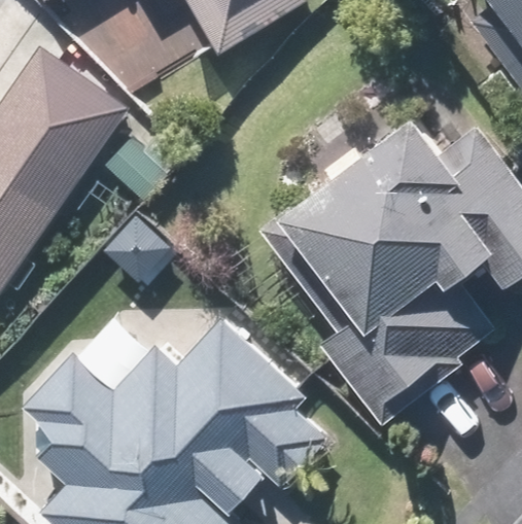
[(131,0),(100,0),(95,3),(127,61),(155,44),(131,0)]
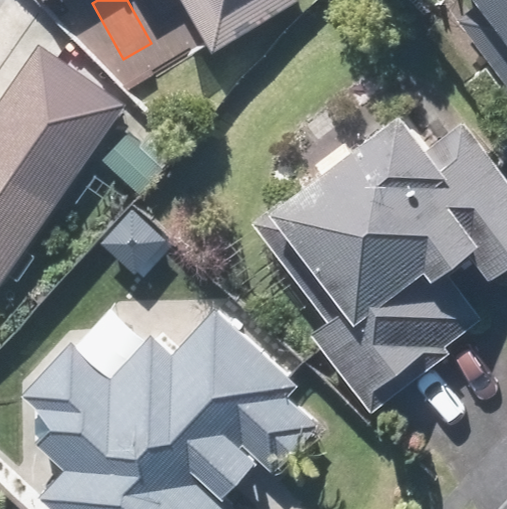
[(180,0),(212,52),(298,0),(180,0)]
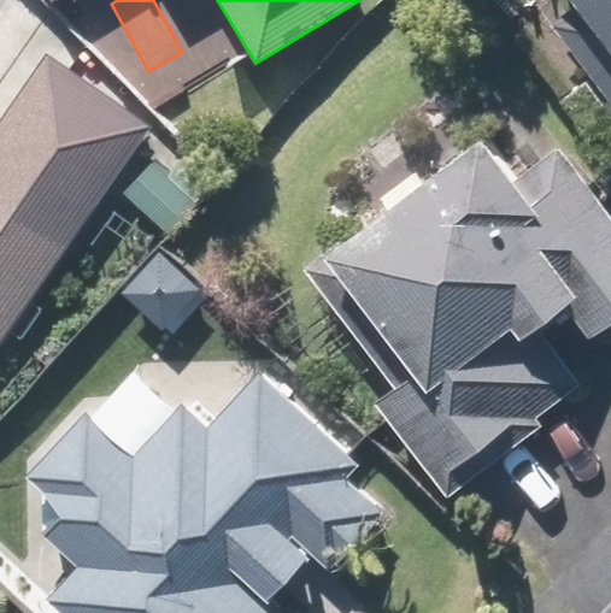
[(610,0),(570,0),(581,13),(559,29),(610,102),(610,0)]
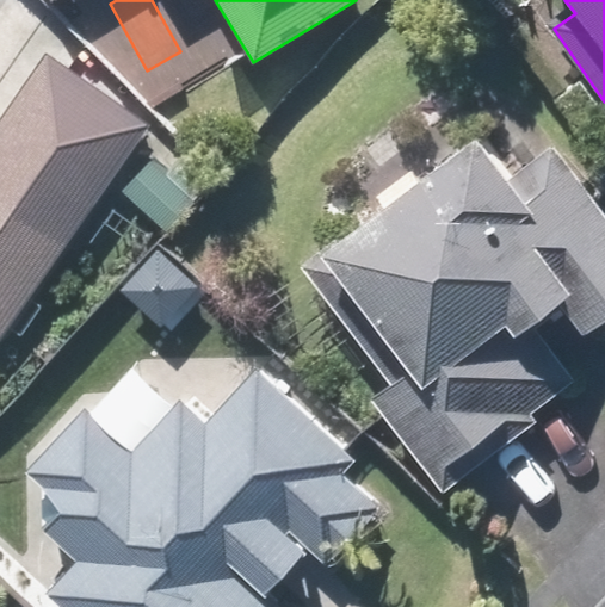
[(0,334),(4,338),(149,124),(50,57),(0,129),(0,334)]
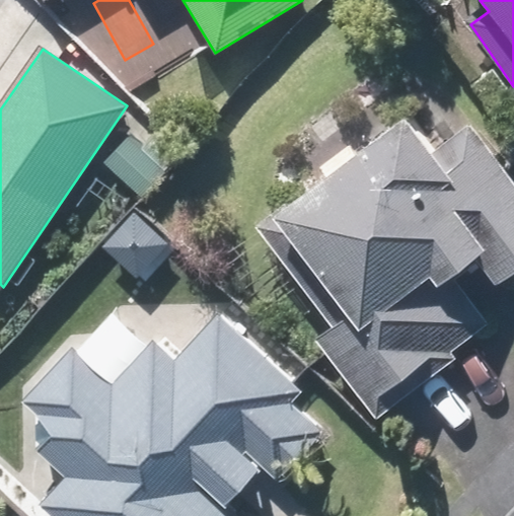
[(457,178),(407,112),(253,225),(331,328),(319,337),(370,403),(440,351),(445,358),(513,306),(513,280),(445,189),(457,178)]
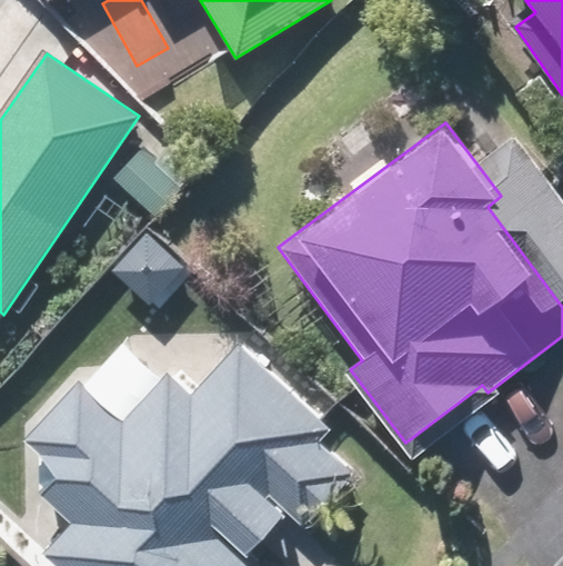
[(334,428),(241,344),(197,393),(172,370),(167,377),(126,340),(83,387),(78,383),(27,438),(59,467),(41,487),(76,518),(42,555),(54,565),(261,565),(251,556),(294,509),(314,527),(363,473),(325,438),(334,428)]
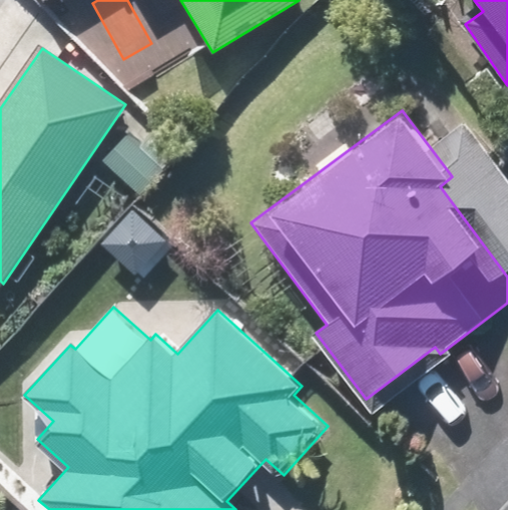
All buildings are outlined.
